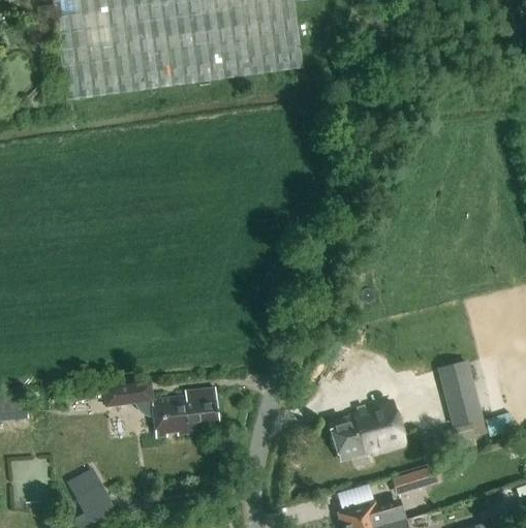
[(53,0),(67,100),(305,67),(296,1),(302,0),(53,0)]
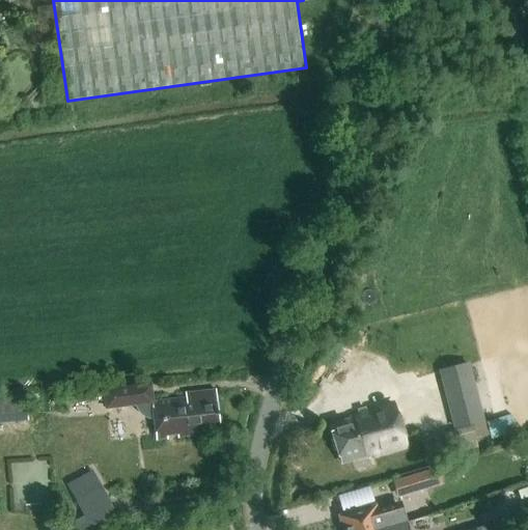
[(472,364),(443,371),(447,392),(477,384),(472,364)]
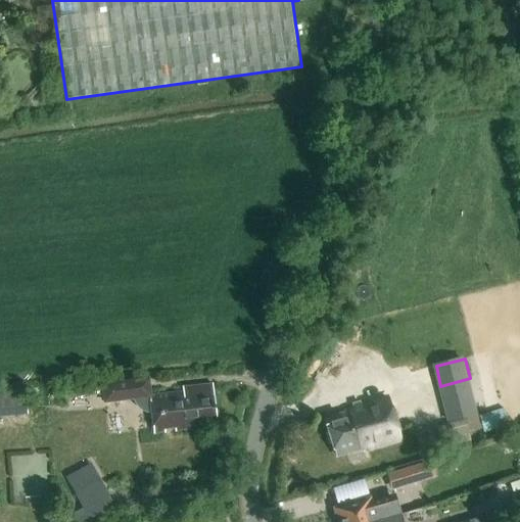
[(144,412),(147,413),(155,413),(157,433),(201,428),(200,422),(219,419),(216,386),(196,388),(197,393),(153,397),(151,381),(106,385),(108,402),(137,399),(138,406),(139,408),(140,409),(141,410),(142,411),(144,412)]
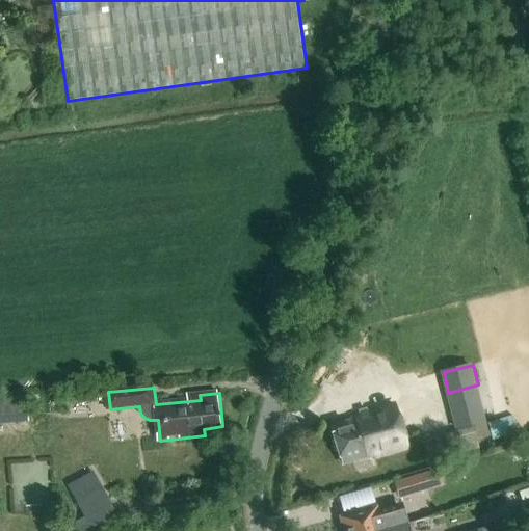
[(27,394),(0,396),(0,417),(29,416),(27,394)]
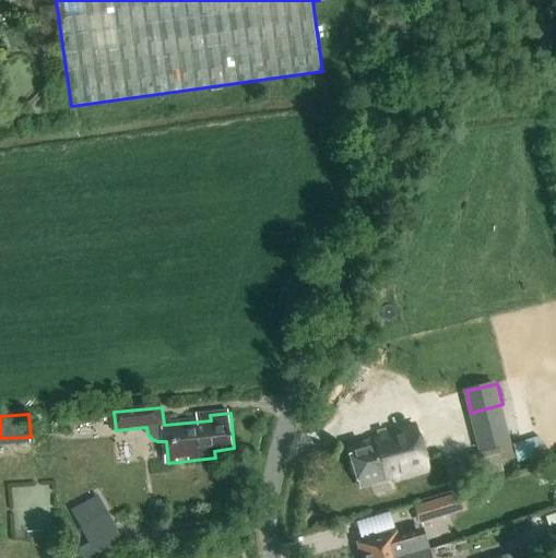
[(507,419),(475,428),(482,451),(513,443),(507,419)]
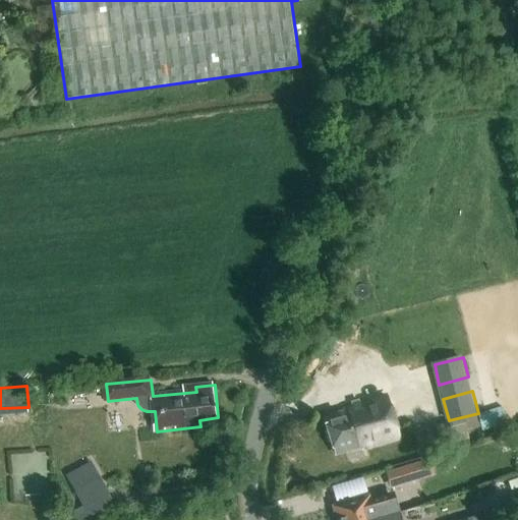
[(347,409),(348,413),(328,419),(338,454),(364,447),(365,451),(402,440),(389,397),(347,409)]
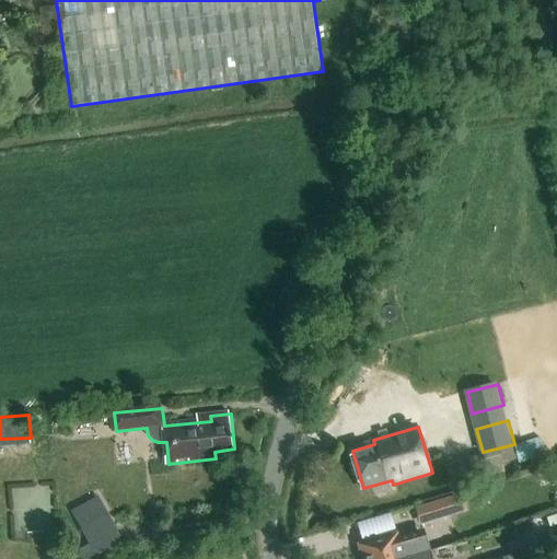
[(514,446),(450,463),(457,490),(522,473),(514,446)]
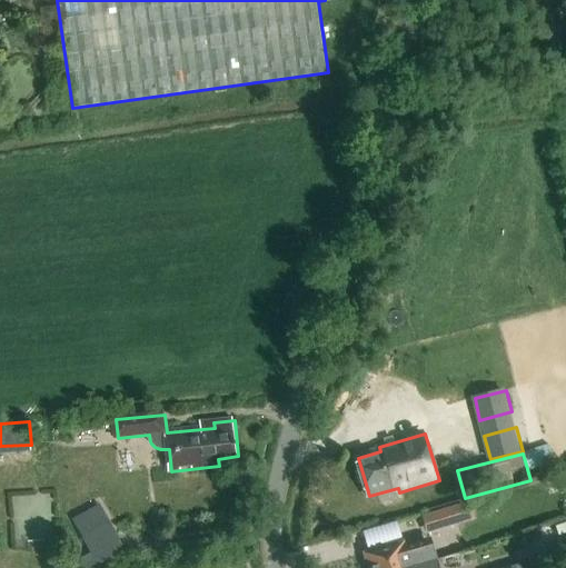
[(477,515),(473,501),(424,516),(428,529),(477,515)]
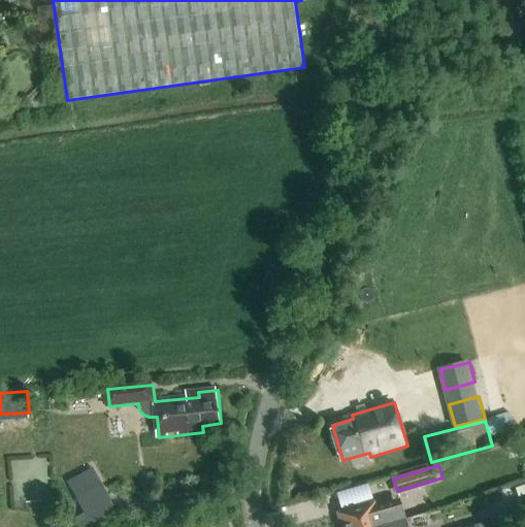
[(103,493),(96,482),(78,492),(85,503),(103,493)]
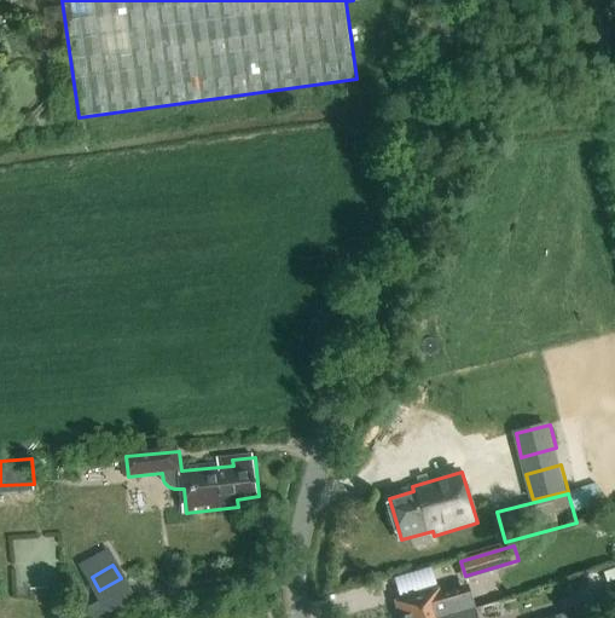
[(399,601),(402,617),(447,617),(473,611),(465,587),(442,594),(441,589),(399,601)]
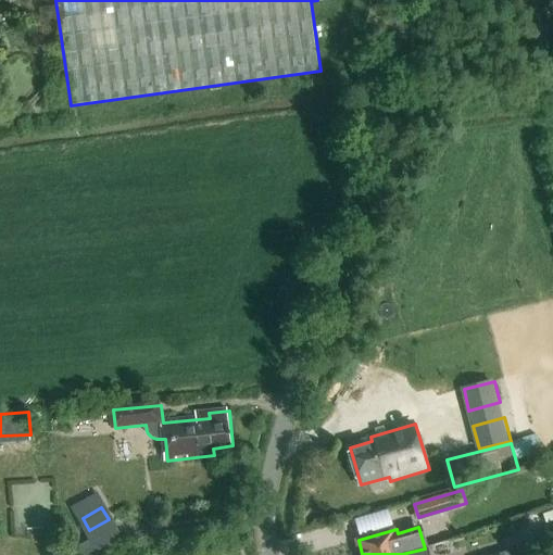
[(539,538),(508,547),(511,554),(552,554),(552,537),(540,542),(539,538)]
